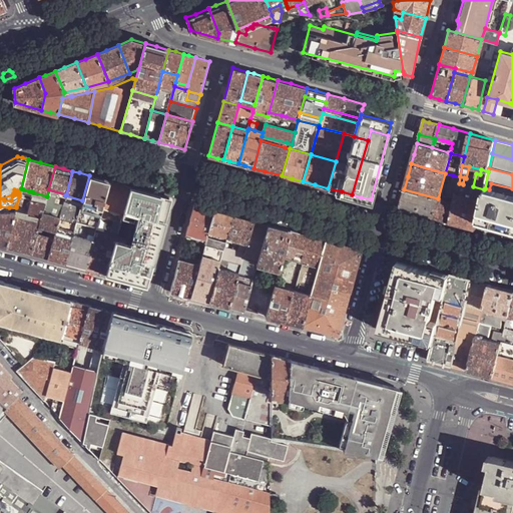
[(98,178),(89,175),(82,200),(81,205),(101,211),(102,206),(109,181),(98,178)]
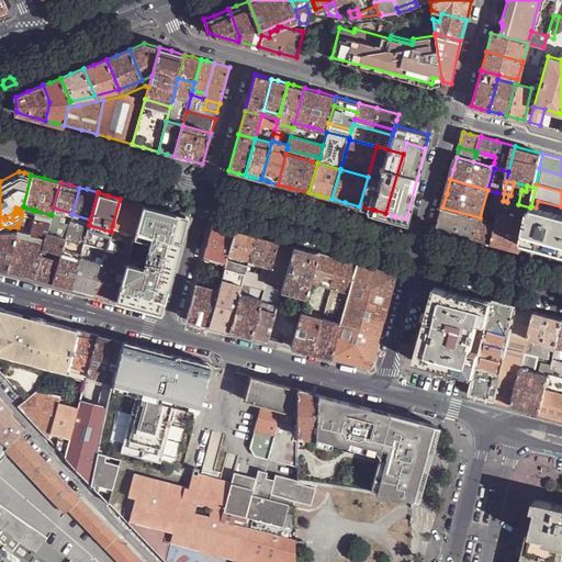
[(504,193),(496,192),(495,198),(493,198),(490,214),(498,216),(499,212),(503,201),(504,193)]
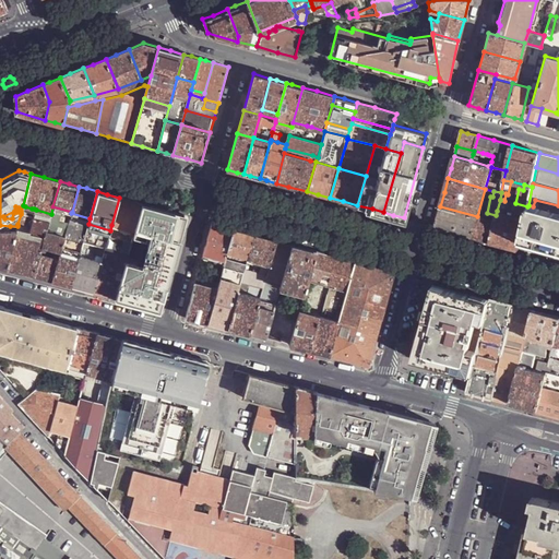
[(130,200),(119,198),(111,225),(134,232),(142,203),(130,200)]
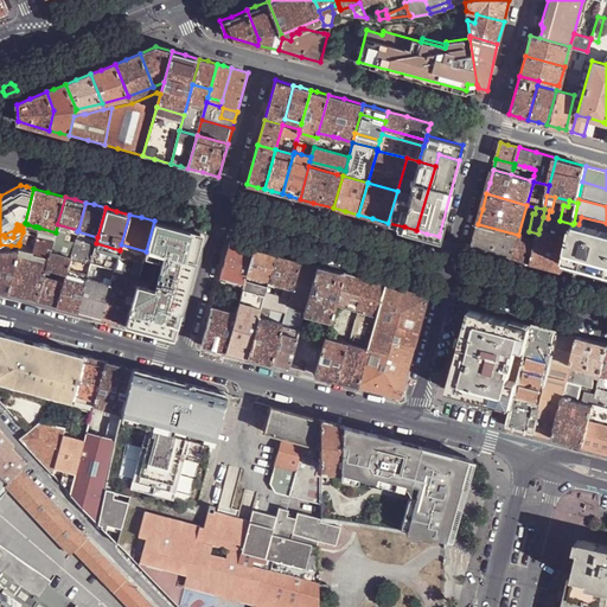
[(139,275),(125,324),(173,337),(202,234),(154,221),(146,251),(142,263),(139,275)]
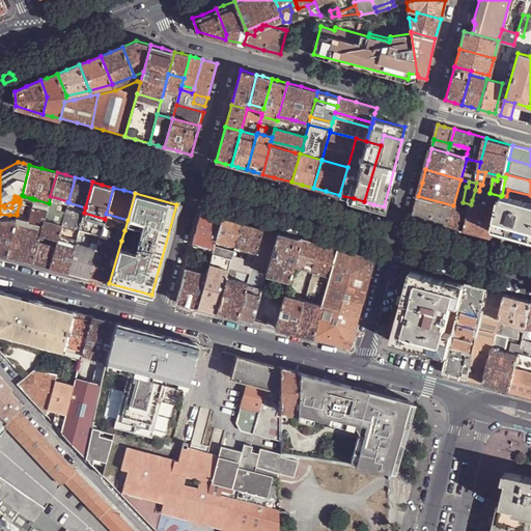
[(490,193),(487,204),(499,207),(501,196),(490,193)]
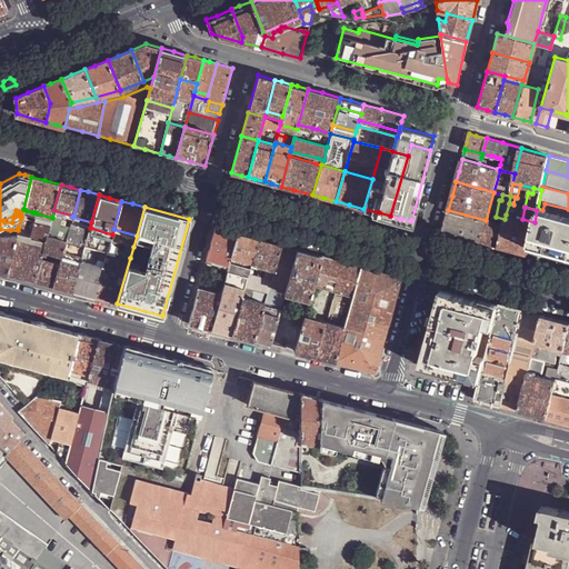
[(568,217),(542,210),(538,209),(537,210),(535,222),(530,243),(552,250),(568,253),(568,217)]
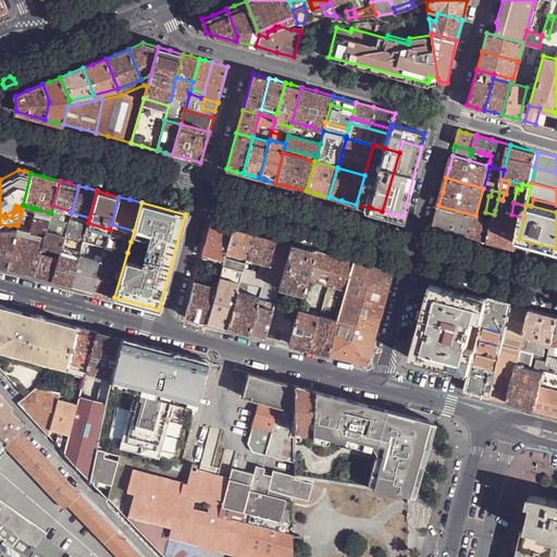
[(71,212),(72,211),(52,206),(51,213),(48,221),(47,230),(64,235),(69,222),(71,212)]
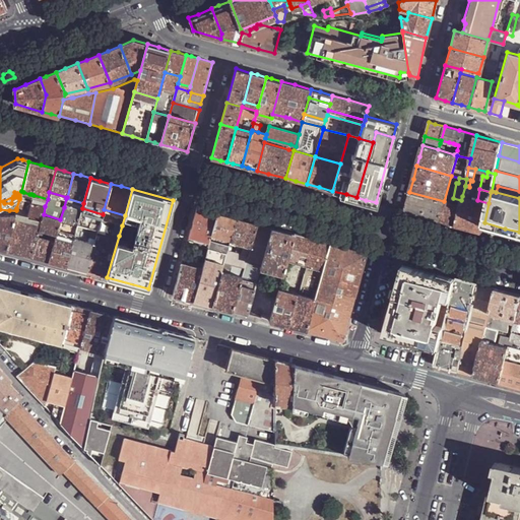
[(409,192),(404,211),(415,214),(433,218),(440,220),(444,201),(409,192)]
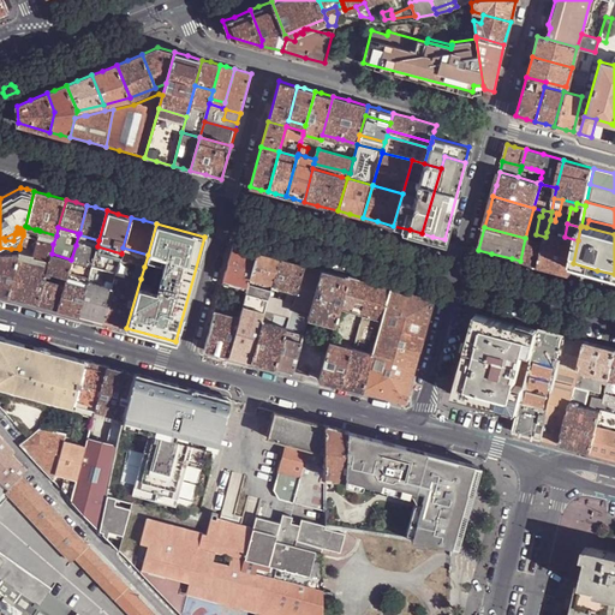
[(57,236),(40,231),(37,240),(53,244),(57,236)]
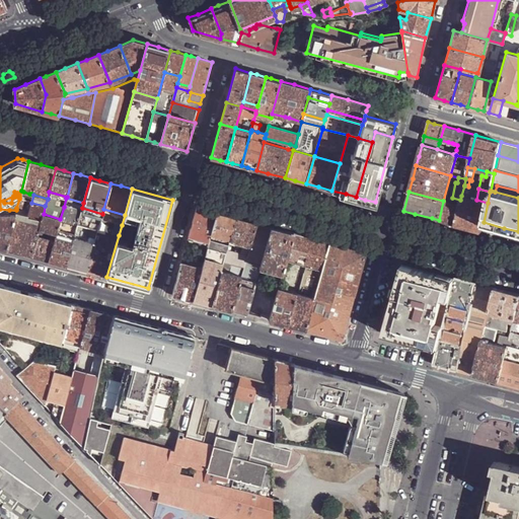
[(469,229),(480,232),(484,222),(488,203),(476,200),(472,199),(470,198),(465,197),(461,196),(460,200),(459,206),(455,225),(469,229)]
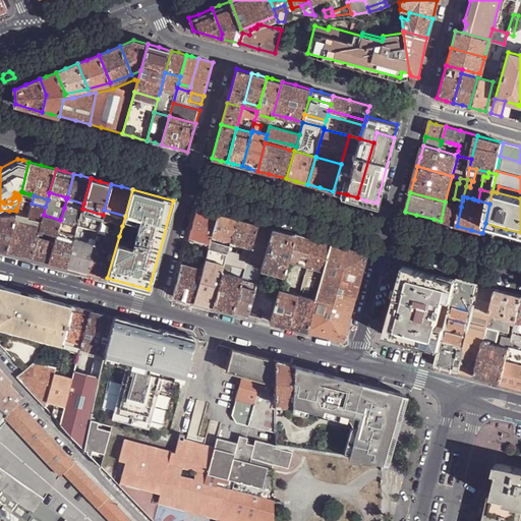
[(19,199),(16,209),(23,211),(25,201),(24,201),(19,199)]
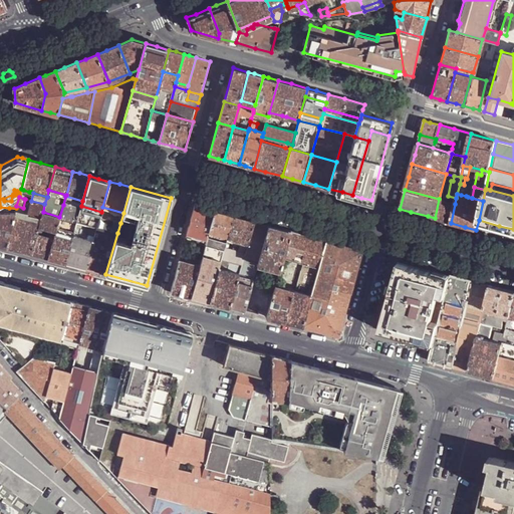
[(444,221),(451,223),(455,204),(439,199),(435,218),(444,221)]
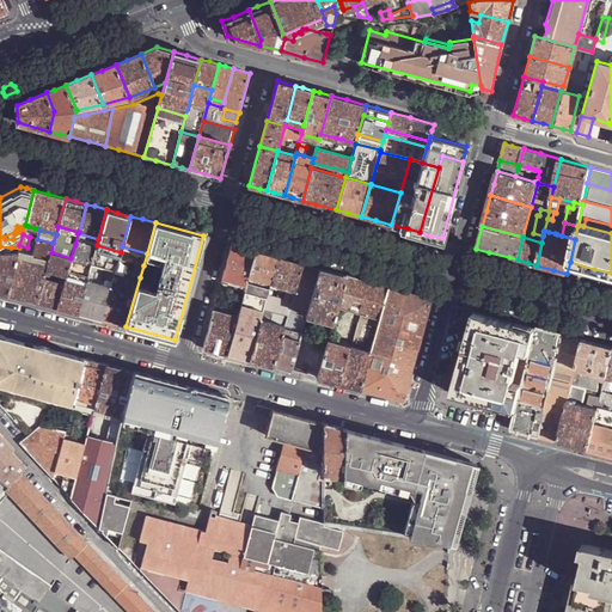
[(53,243),(37,239),(36,243),(32,257),(31,263),(47,268),(51,252),(53,243)]
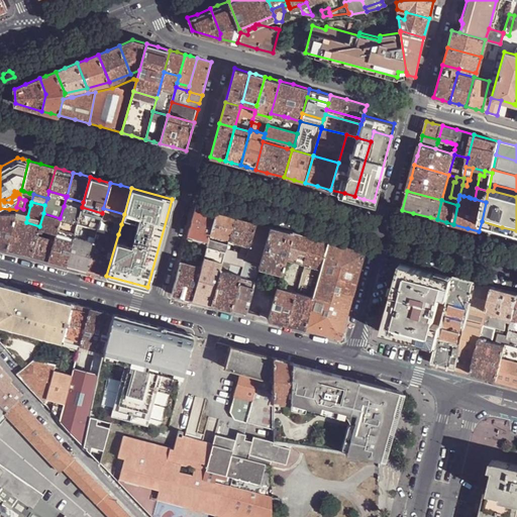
[(81,211),(64,206),(60,218),(60,220),(77,225),(81,211)]
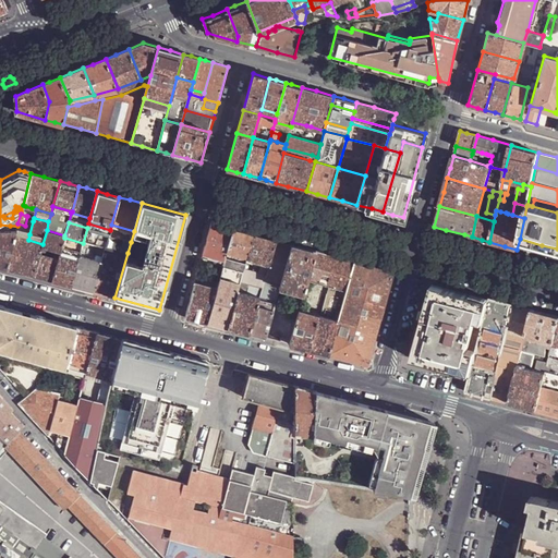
[(211,222),(202,254),(225,259),(225,257),(227,251),(233,228),(221,226),(211,222)]
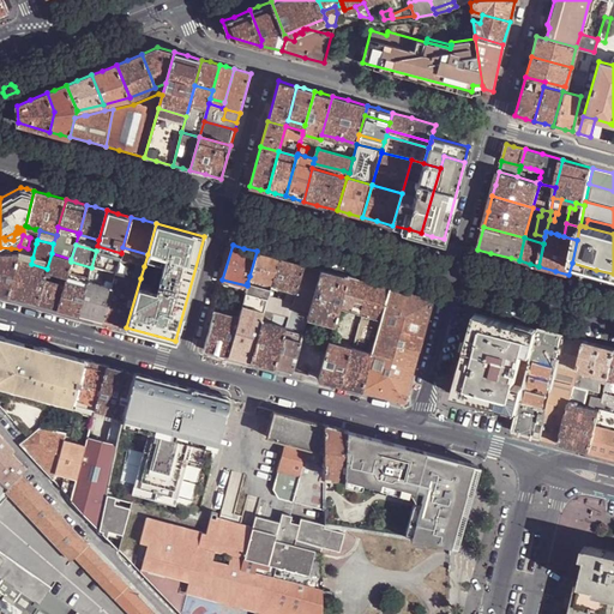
[(121,253),(97,246),(96,251),(91,268),(115,274),(116,271),(121,253)]
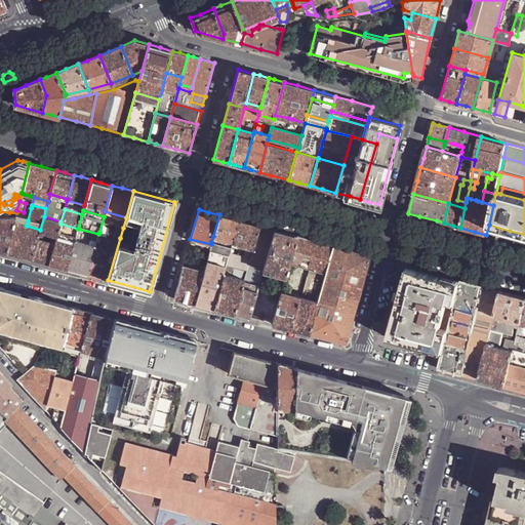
[(126,217),(105,211),(104,216),(99,232),(120,238),(123,228),(126,217)]
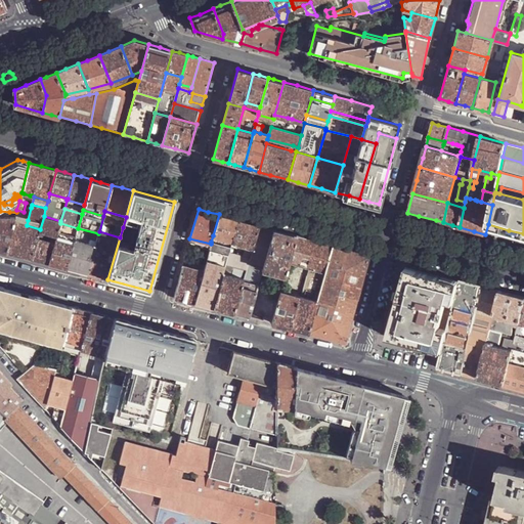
[(219,214),(213,235),(232,241),(238,220),(228,217),(219,214)]
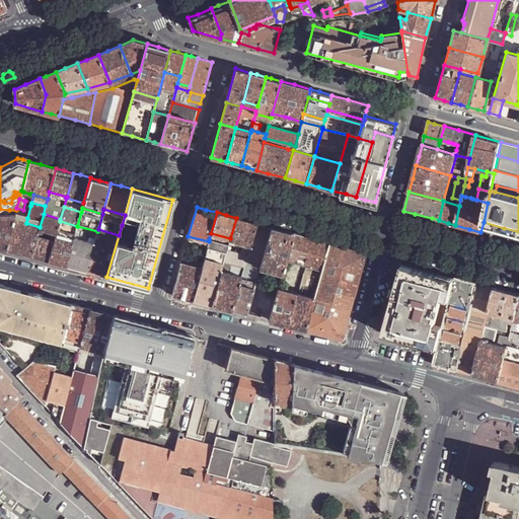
[(0,248),(6,250),(14,219),(15,215),(9,215),(0,214),(0,248)]
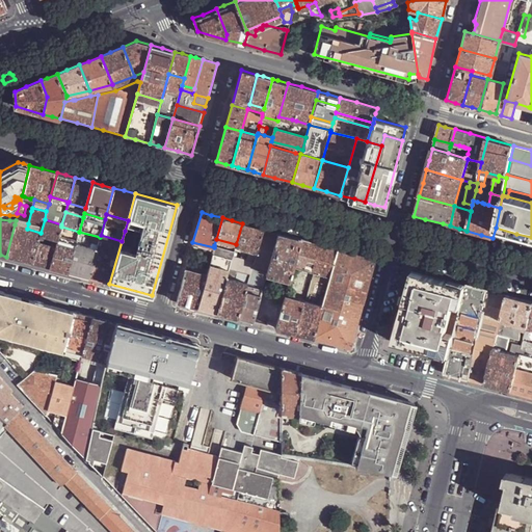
[(61,224),(45,219),(41,233),(40,234),(57,239),(61,227),(61,224)]
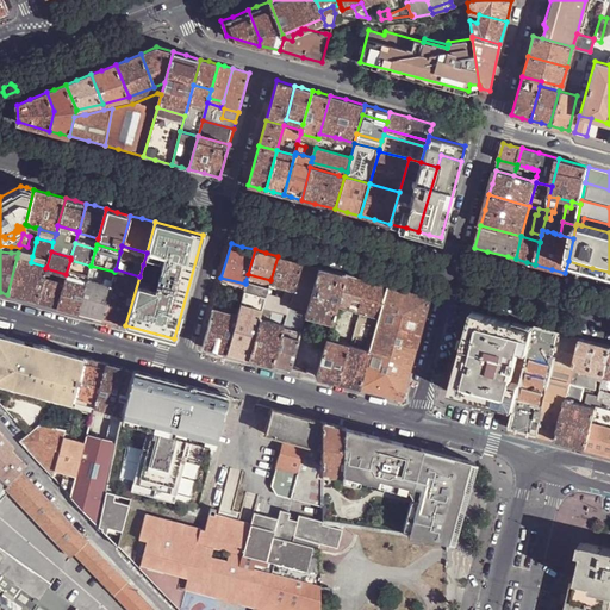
[(271,280),(271,281),(274,282),(285,286),(293,288),(300,262),(290,259),(278,256),(271,280)]
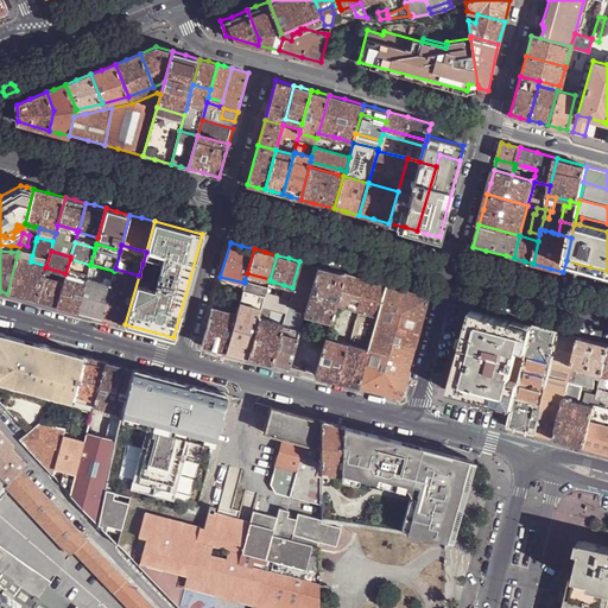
[(17,257),(7,293),(24,298),(37,301),(43,276),(45,267),(46,266),(31,261),(17,257)]
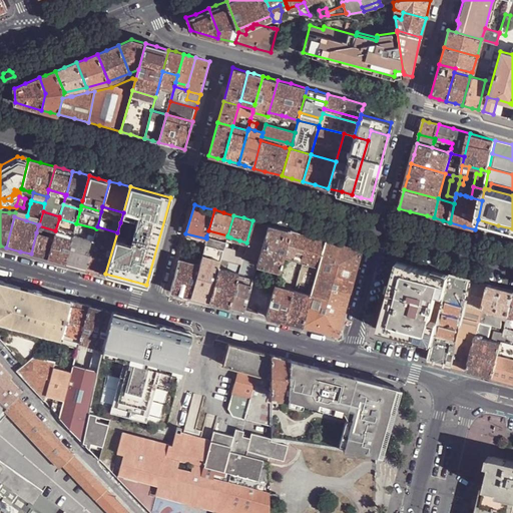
[(53,237),(48,259),(58,261),(65,263),(72,236),(76,223),(59,218),(55,230),(53,237)]
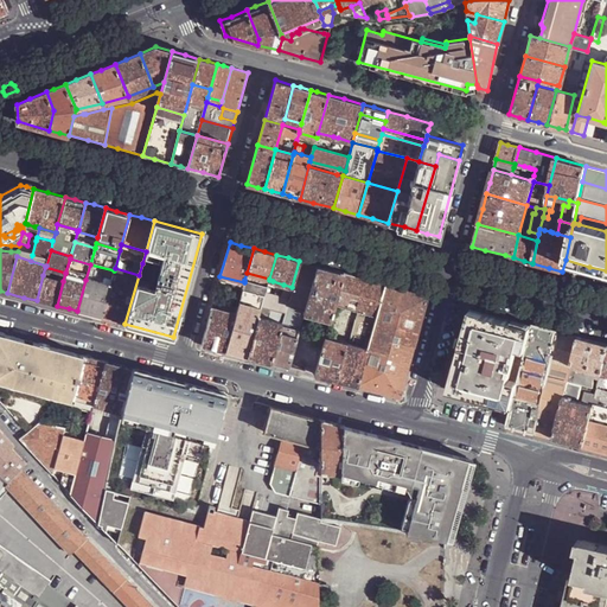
[(299,261),(292,287),(310,292),(317,266),(308,263),(299,261)]
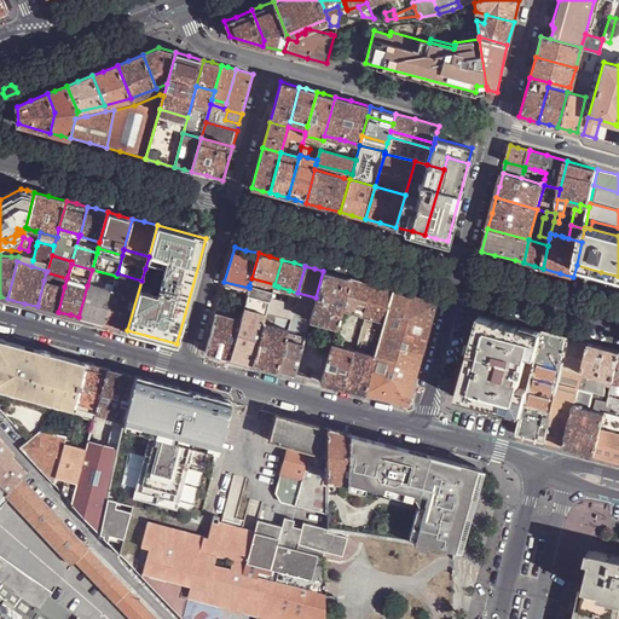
[(92,270),(87,285),(113,291),(116,276),(92,270)]
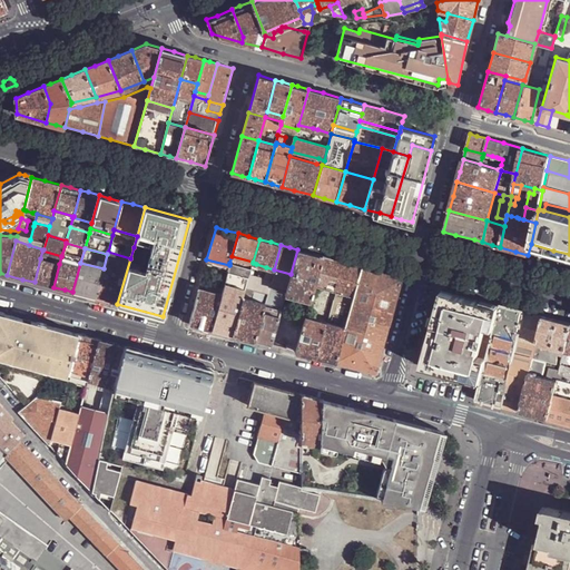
[(308,252),(297,249),(291,274),(287,287),(285,294),(310,301),(314,285),(322,256),(308,252)]
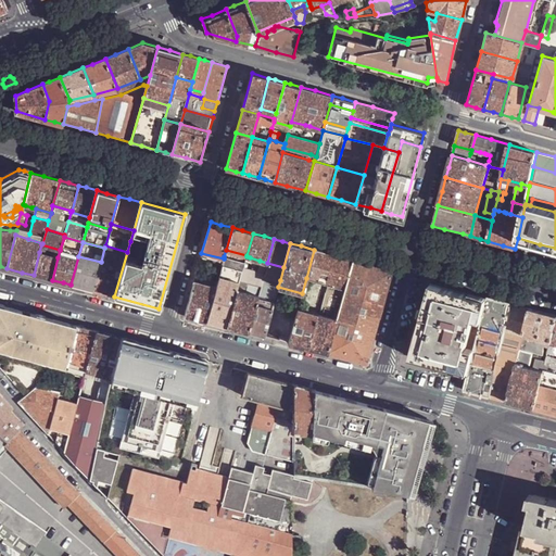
[(41,244),(39,252),(58,257),(60,250),(41,244)]
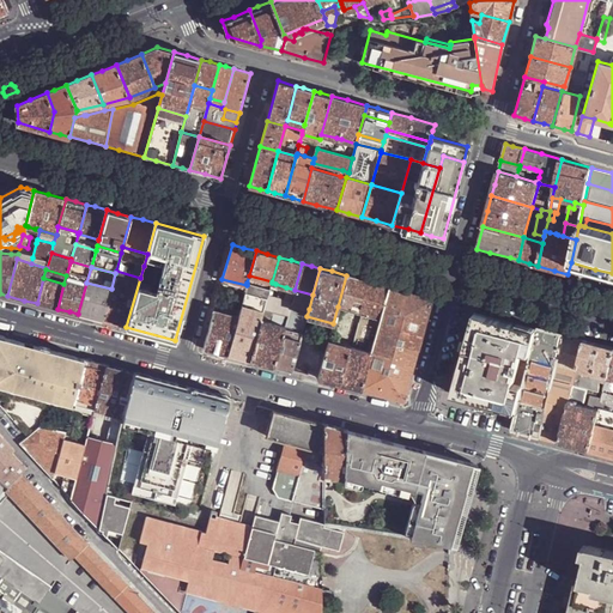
[(140,278),(116,271),(115,273),(111,289),(102,321),(116,325),(126,327),(140,278)]
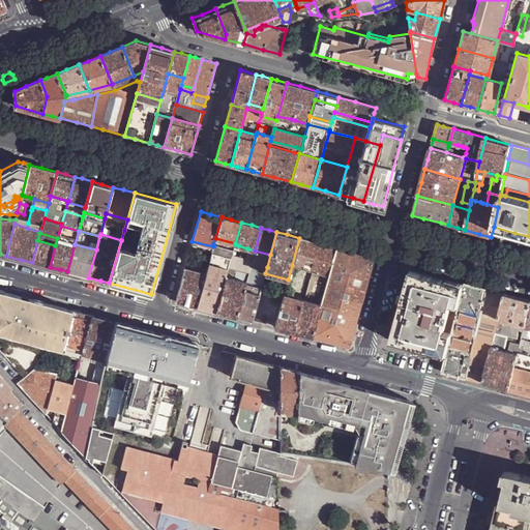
[(213,244),(234,249),(235,244),(235,243),(215,238),(213,244)]
